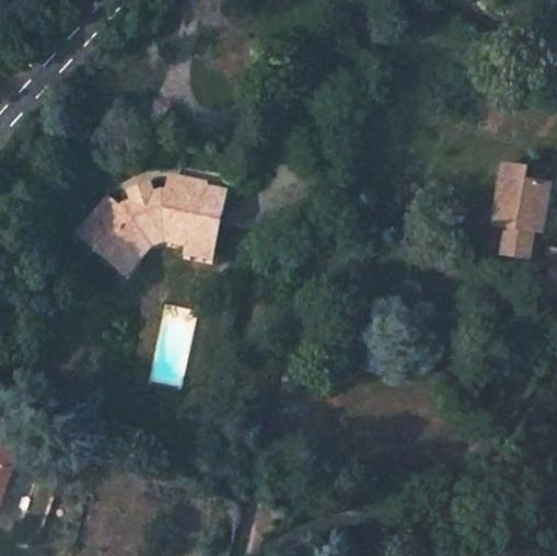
[(499,252),(528,258),(532,228),(541,230),(549,186),(520,181),(523,165),(502,160),(489,220),(506,223),(499,252)]
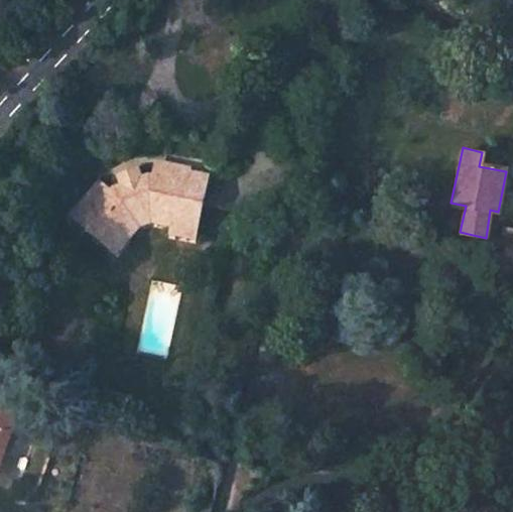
[(121,229),(127,234),(138,221),(151,217),(172,222),(197,228),(209,173),(188,169),(189,166),(155,158),(152,172),(148,171),(139,175),(122,181),(112,184),(110,187),(98,177),(70,213),(108,245),(121,229)]
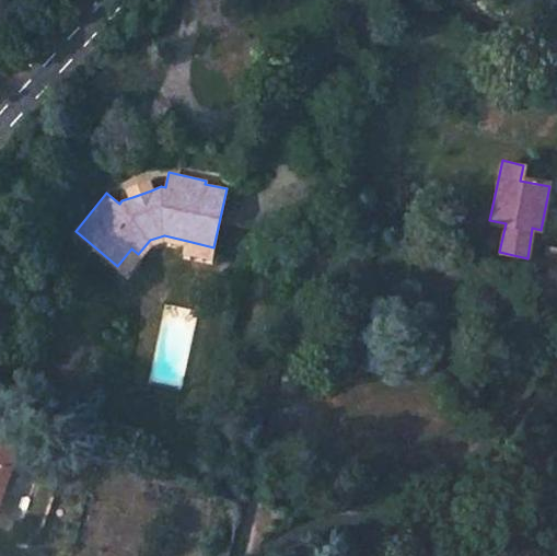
[(147,180),(129,186),(132,197),(151,190),(147,180)]
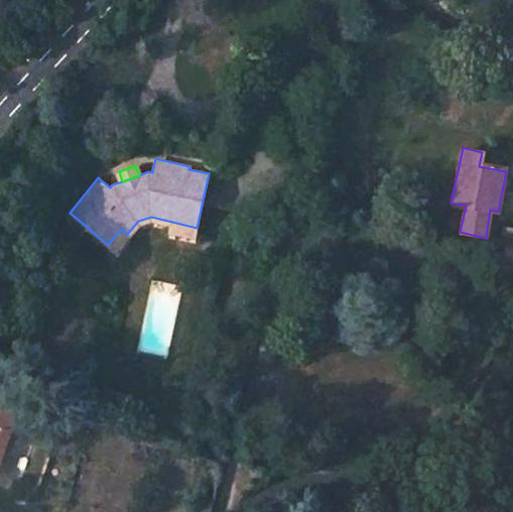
[(196,235),(197,228),(172,222),(171,230),(196,235)]
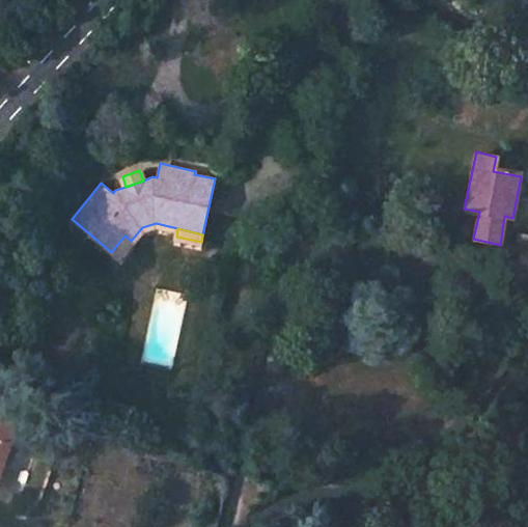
[(527,237),(512,233),(510,244),(520,246),(511,275),(527,278),(527,237)]
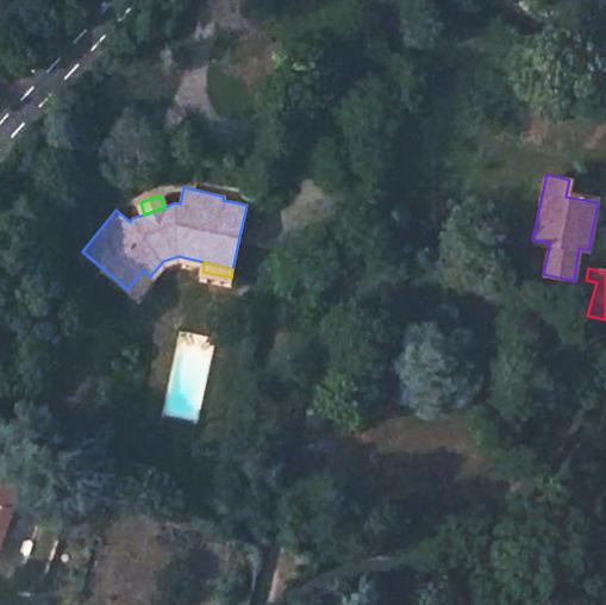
[(143,270),(127,289),(135,295),(150,276),(143,270)]
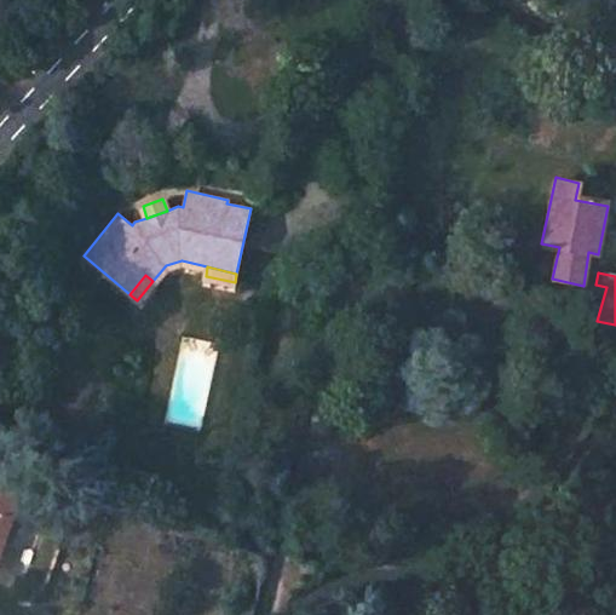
[(0,515),(7,516),(15,488),(0,486),(0,515)]
